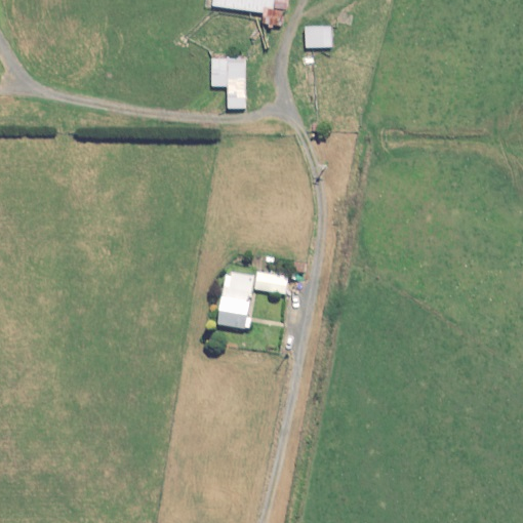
[(211,0),(211,6),(264,14),(262,26),(281,28),(284,10),(287,11),(288,0),(211,0)]
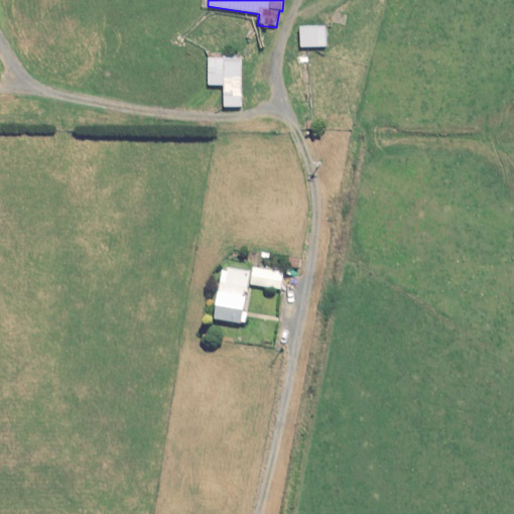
[(318,45),(326,45),(325,26),(299,26),(299,47),(318,47),(318,45)]
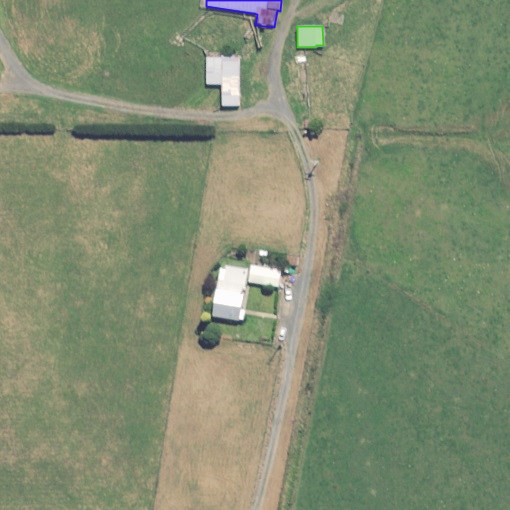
[(238,105),(239,57),(207,56),(206,83),(222,84),(222,105),(238,105)]
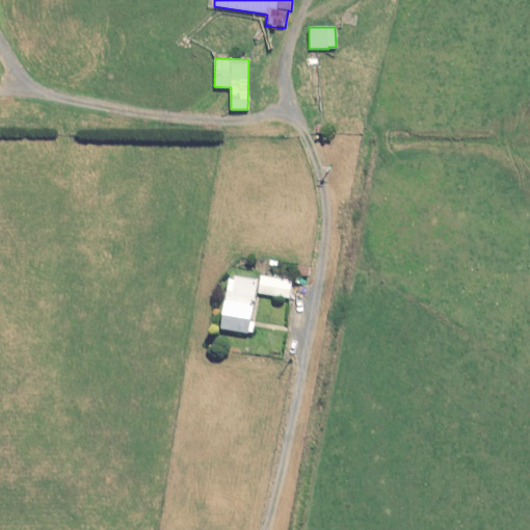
[(221,327),(254,333),(255,321),(250,321),(257,280),(233,275),(233,280),(229,280),(221,327)]
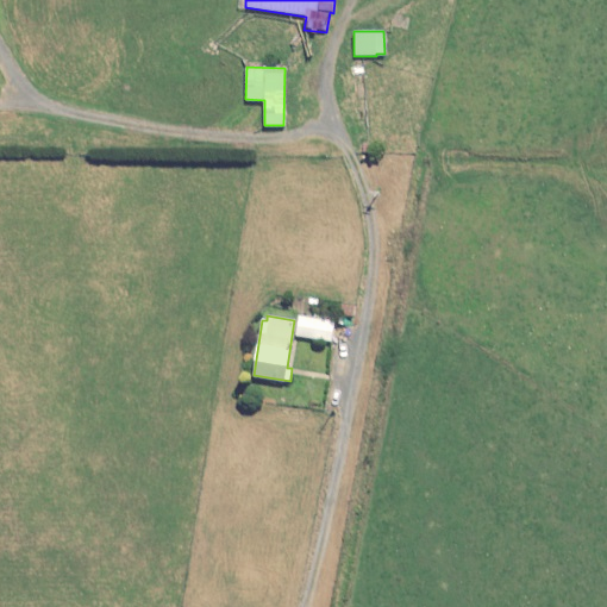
[(333,320),(299,315),(296,335),(331,339),(333,320)]
